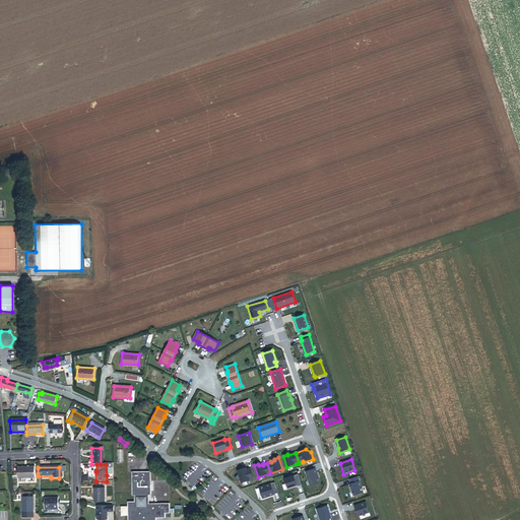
[(16,479),(34,479),(34,468),(16,469),(16,479)]
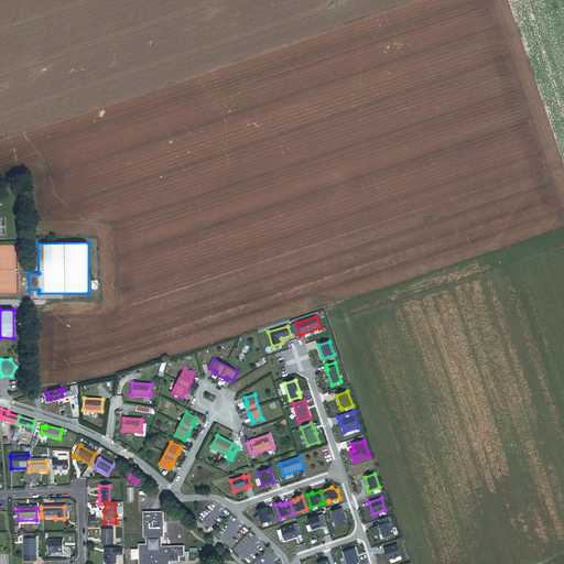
[(275,519),(271,508),(267,509),(267,508),(258,510),(259,514),(255,518),(259,522),(261,521),(262,523),(275,519)]
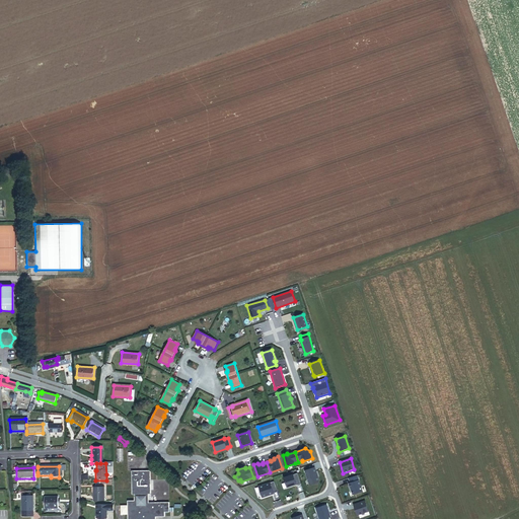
[(318,480),(314,467),(305,471),(310,486),(318,483),(318,480)]
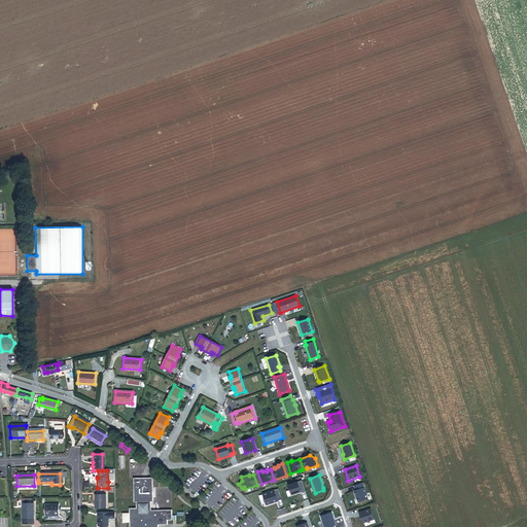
[(151,511),(151,502),(154,502),(153,479),(134,479),(134,502),(137,502),(137,508),(130,508),(130,526),(159,526),(160,526),(170,526),(170,522),(173,522),(173,511),(151,511)]
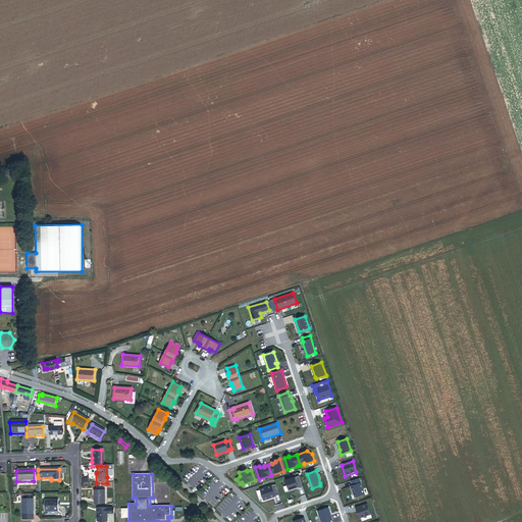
[(303,486),(299,476),(285,481),(289,490),(298,487),(299,488),(303,486)]
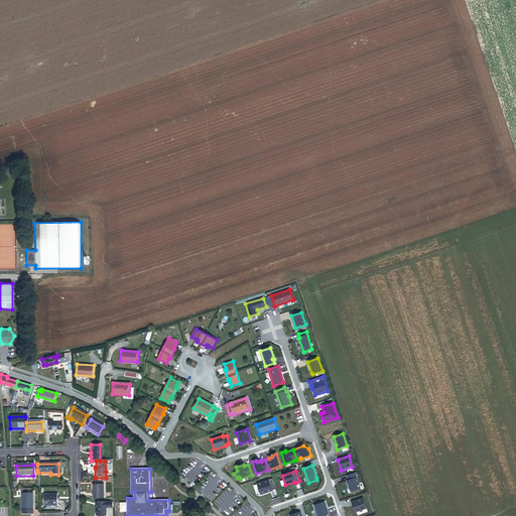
[(361,489),(357,478),(356,478),(354,474),(347,476),(348,481),(347,481),(351,492),(361,489)]
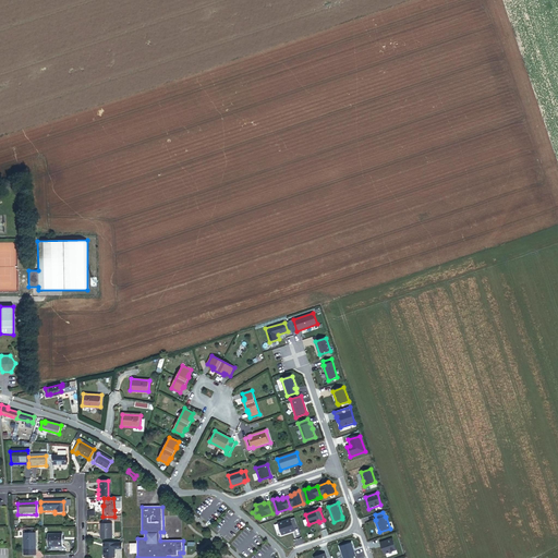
[(294,531),(293,530),(298,529),(294,518),(278,523),(282,535),(294,531)]
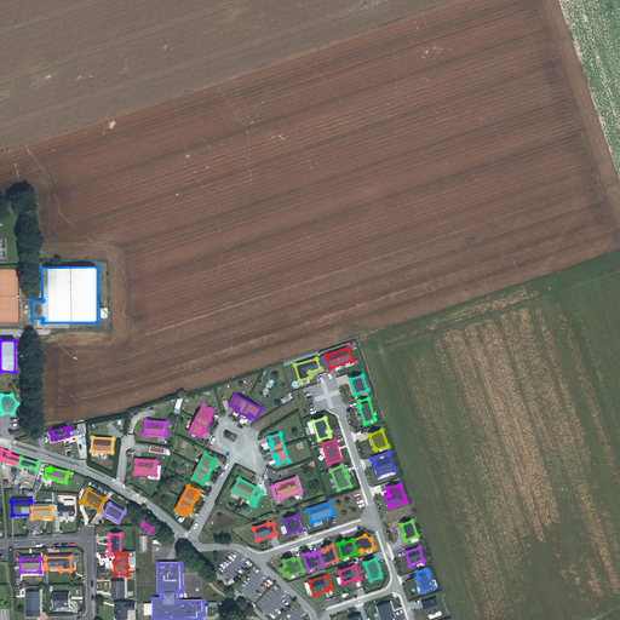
[(110,600),(122,600),(122,584),(110,584),(110,600)]
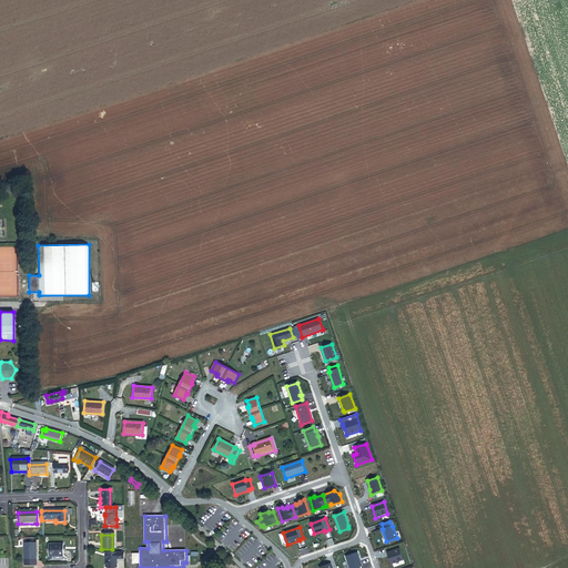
[(22,566),(34,566),(34,544),(22,544),(22,566)]
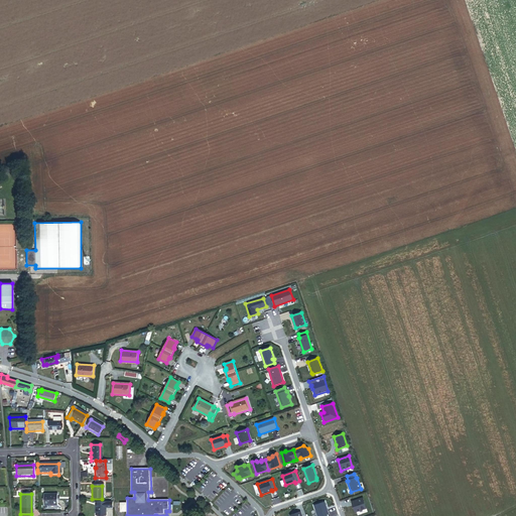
[(43,506),(56,506),(56,495),(42,495),(43,506)]
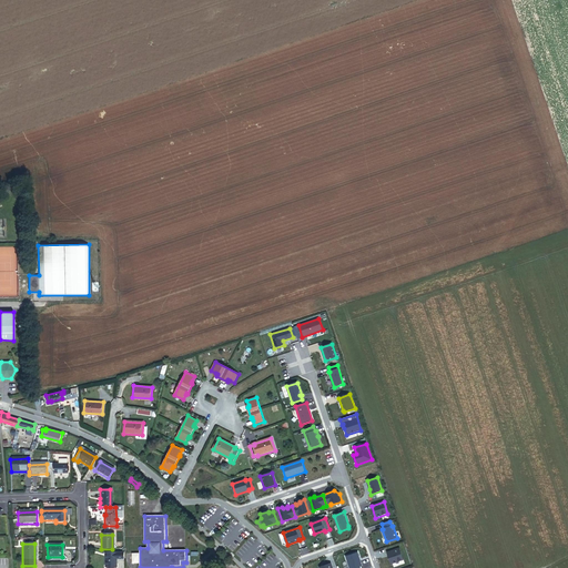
[(403,560),(399,549),(387,553),(391,565),(403,560)]
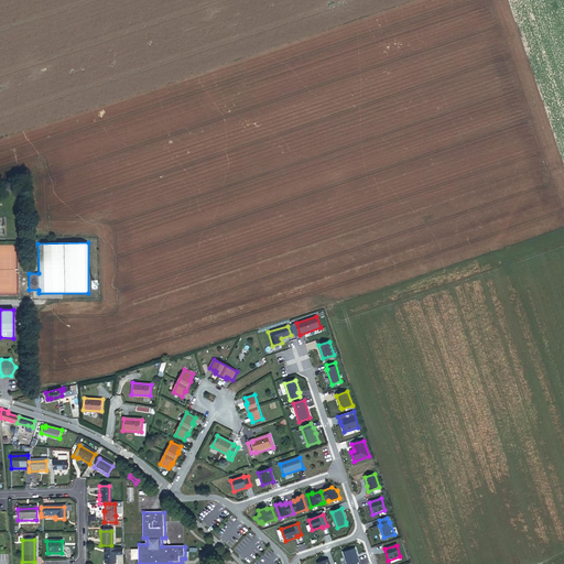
[(358,563),(359,562),(355,549),(344,553),(347,563),(358,563)]
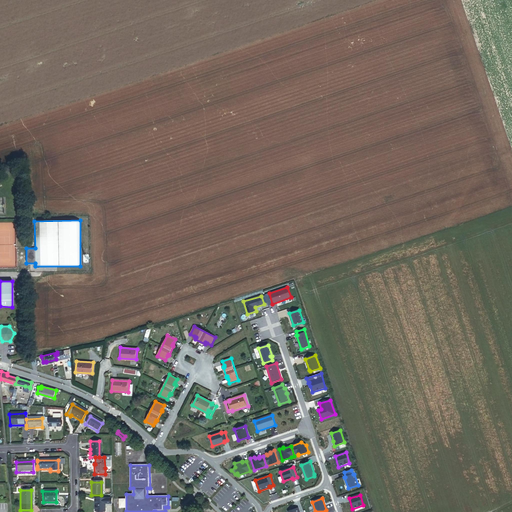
[(94,511),(103,511),(104,499),(95,499),(95,503),(94,503),(94,511)]
